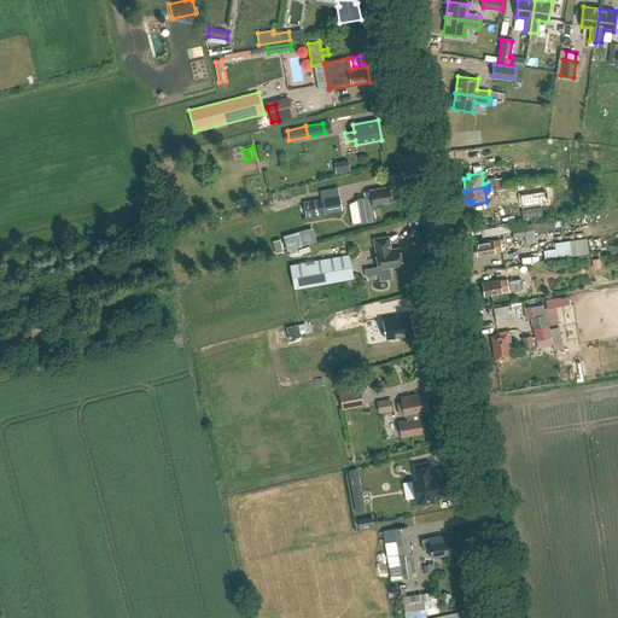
[(389,187),(369,191),(371,197),(357,199),(361,225),(375,222),(373,205),(391,202),(389,187)]
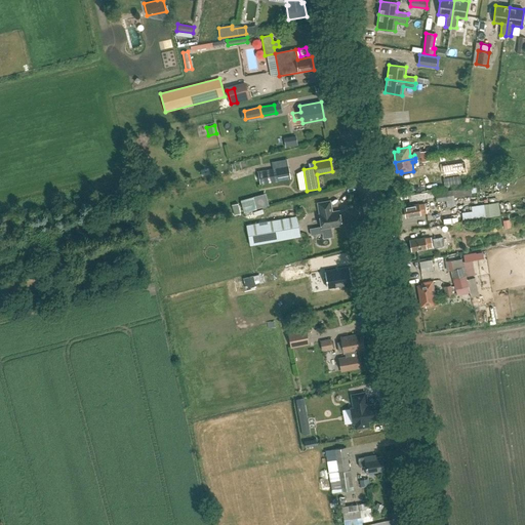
[(288,166),(257,172),(260,185),(291,179),(288,166)]
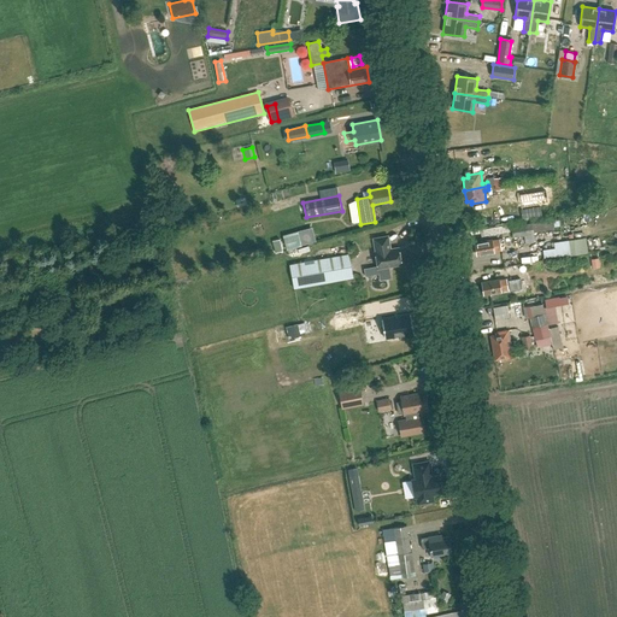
[(540,206),(519,210),(521,218),(541,215),(540,206)]
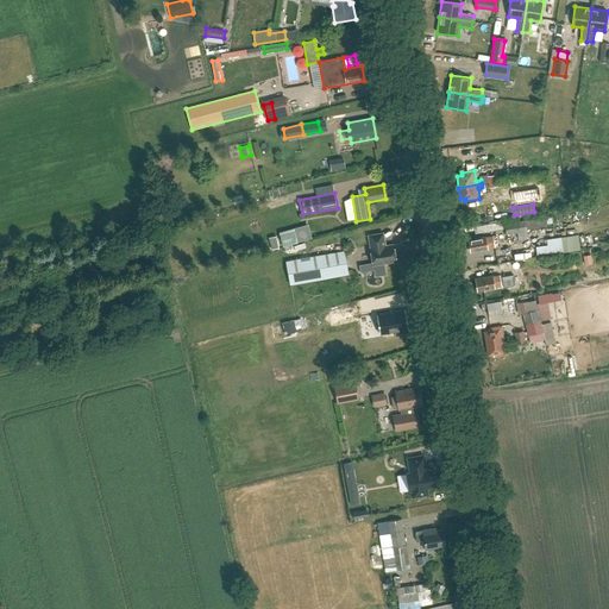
[(546,218),(526,220),(527,230),(547,226),(546,218)]
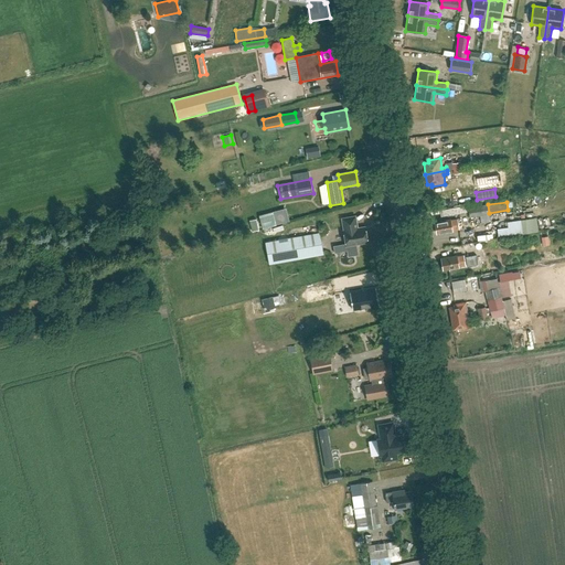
[(467,204),(451,208),(454,215),(469,211),(467,204)]
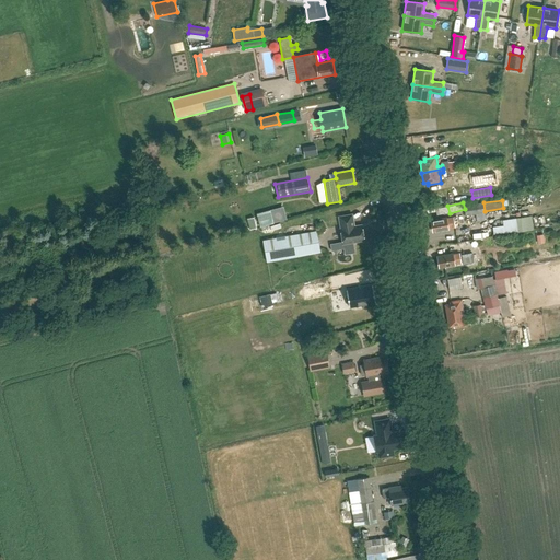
[(465,206),(466,216),(486,212),(485,211),(483,202),(465,206)]
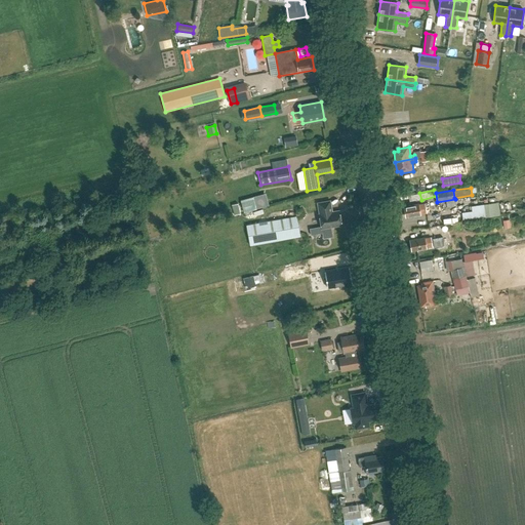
[(255,208),(252,196),(240,200),(243,211),(255,208)]
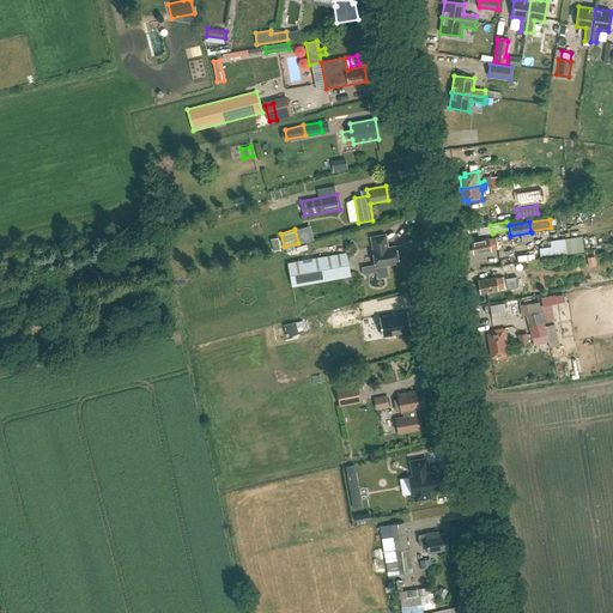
[(376,267),(399,263),(396,247),(388,248),(386,235),(371,237),(374,250),(372,250),(376,267)]
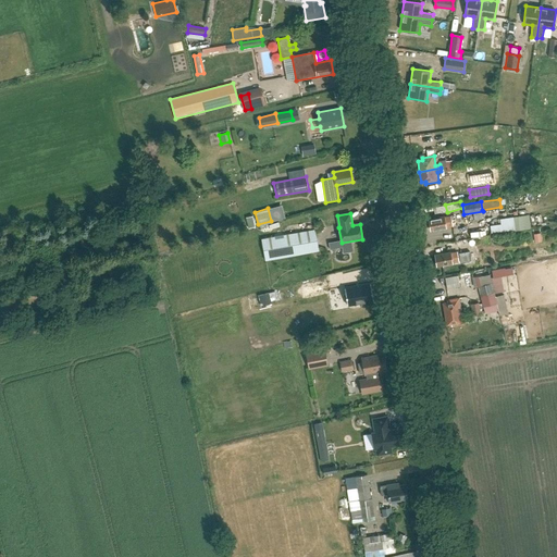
[(529,215),(512,218),(515,230),(515,231),(531,229),(529,215)]
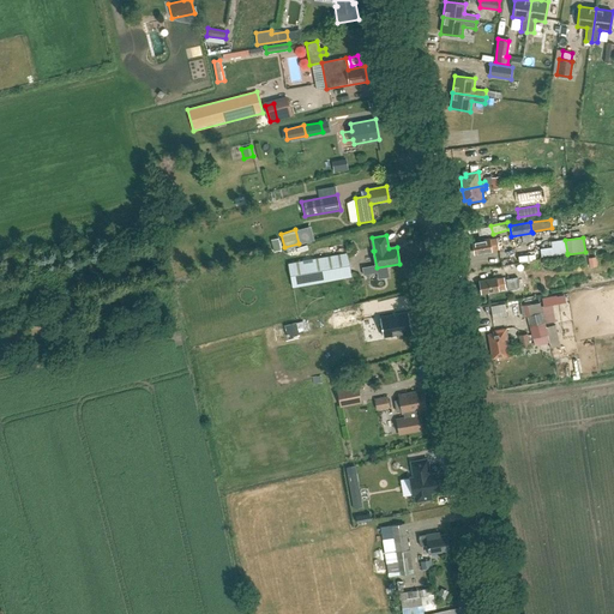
[(281,250),(278,239),(271,240),(274,252),(281,250)]
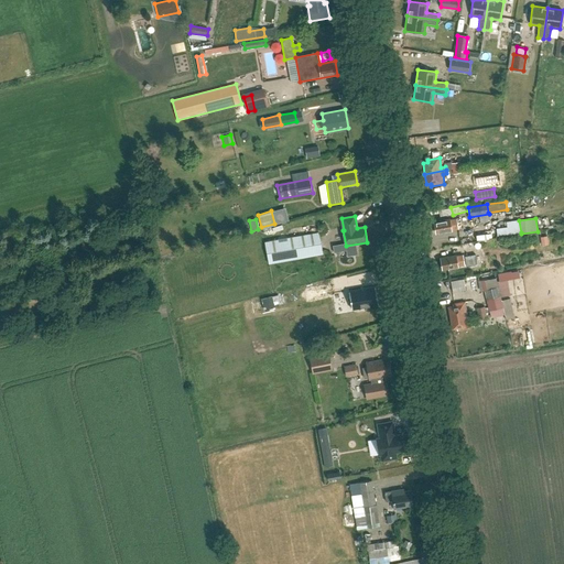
[(458,229),(456,219),(434,223),(436,234),(453,230),(458,229)]
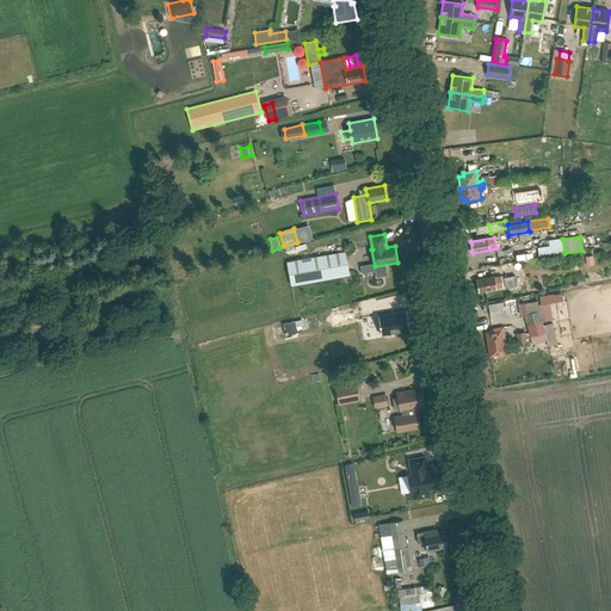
[(538,255),(565,252),(562,239),(549,240),(549,246),(537,248),(538,255)]
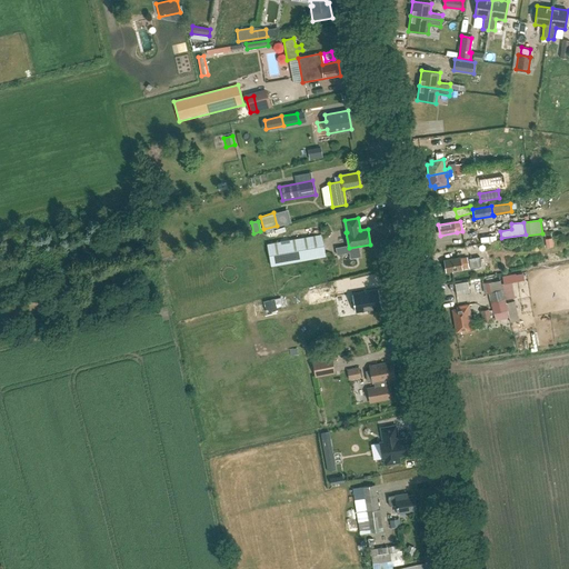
[(322,235),(267,245),(267,248),(271,267),(326,257),(322,235)]
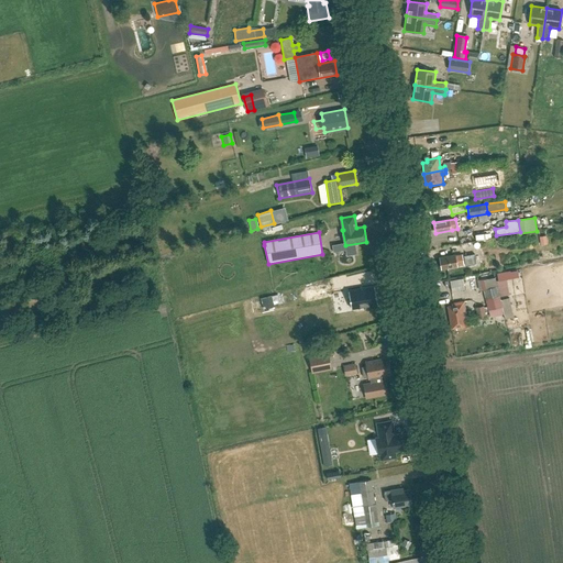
[(474,254),(464,255),(465,265),(476,264),(474,254)]
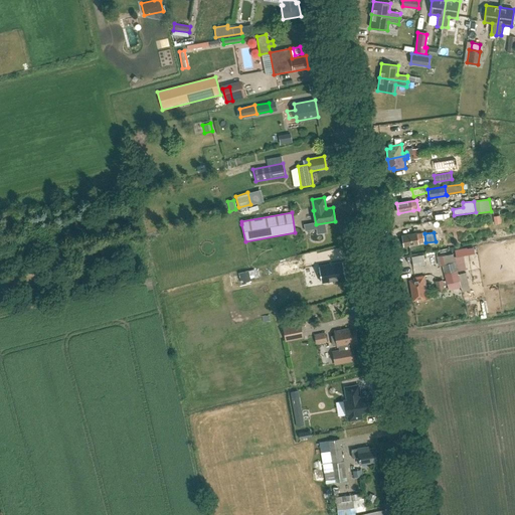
[(423,242),(423,240),(422,233),(416,234),(402,236),(403,245),(418,243),(418,242),(423,242)]
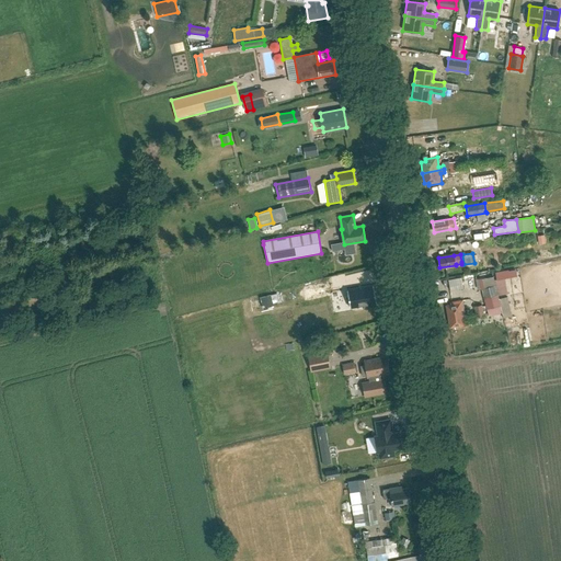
[(494,273),(496,281),(504,278),(510,277),(507,270),(494,273)]
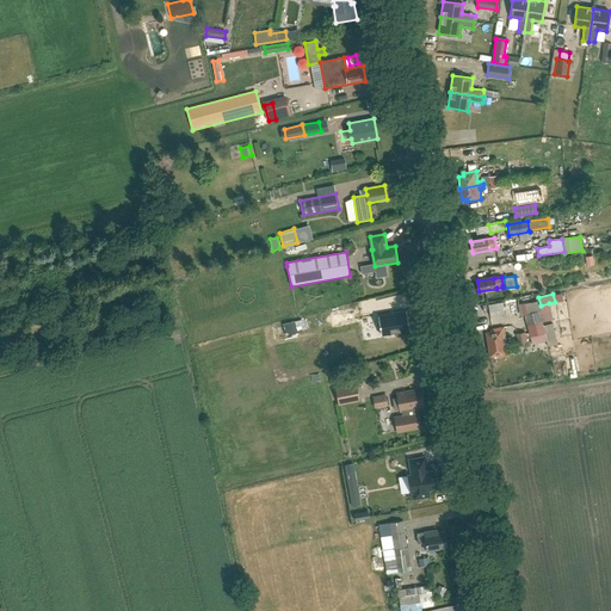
[(505,301),(492,302),(494,314),(506,312),(505,301)]
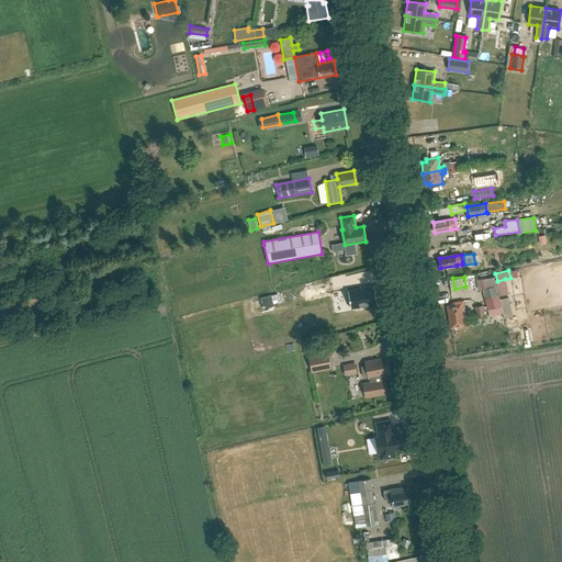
[(484,289),(489,310),(502,306),(499,296),(508,294),(505,279),(497,281),(496,281),(497,285),(484,289)]
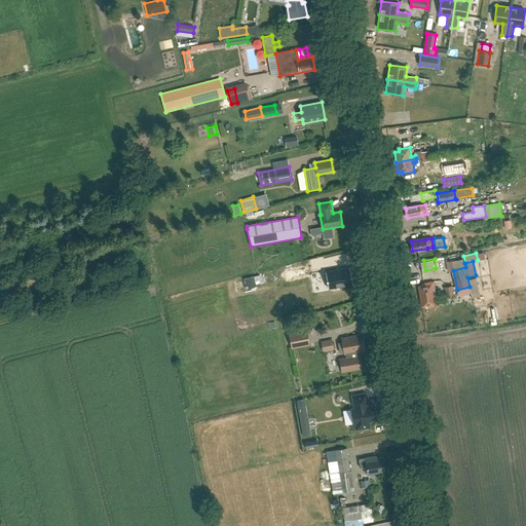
[(326,273),(328,289),(329,288),(352,284),(350,268),(349,269),(326,273)]
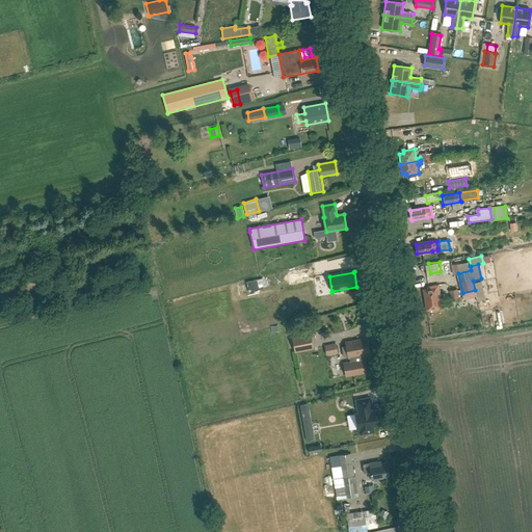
[(256,280),(245,282),(247,290),(258,288),(256,280)]
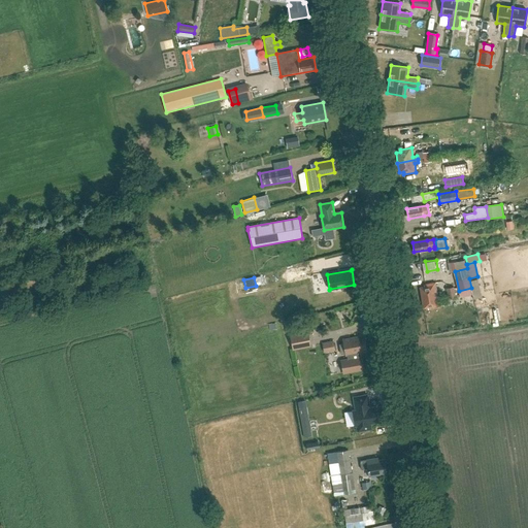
[(423,288),(420,289),(423,308),(427,307),(428,309),(439,307),(438,298),(442,298),(440,292),(437,292),(435,283),(423,285),(423,288)]
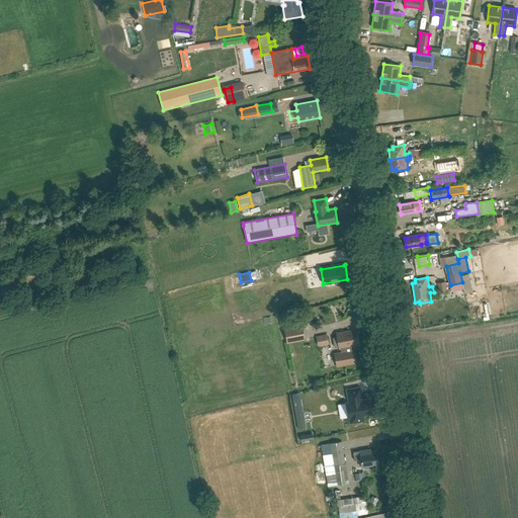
[(445,281),(438,283),(439,292),(447,291),(445,281)]
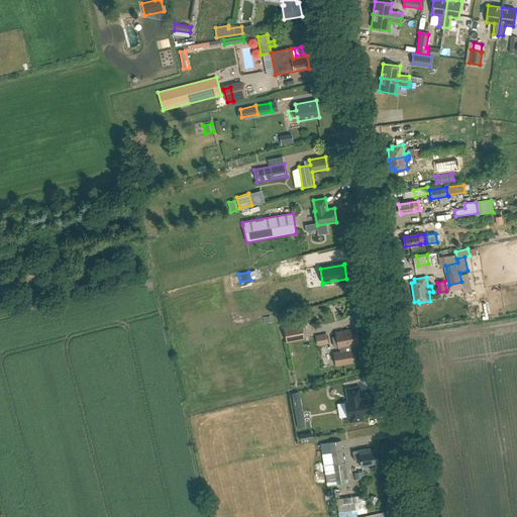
[(287,342),(305,339),(302,323),(284,327),(287,342)]
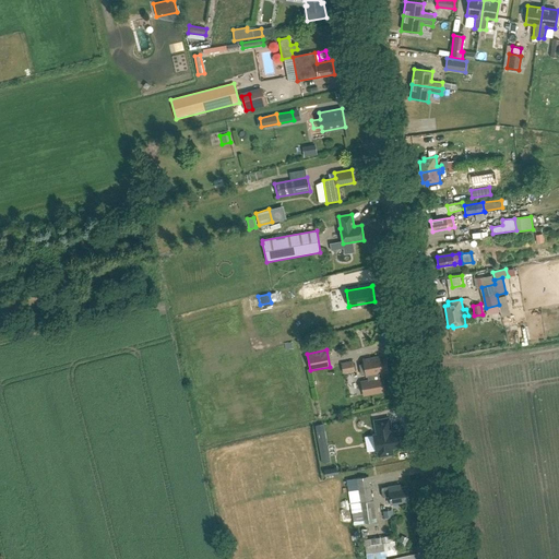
[(366,375),(366,377),(367,377),(368,381),(360,382),(364,395),(383,391),(381,379),(379,379),(379,375),(388,372),(387,368),(385,358),(383,359),(382,356),(363,359),(364,364),(359,365),(361,375),(366,375)]
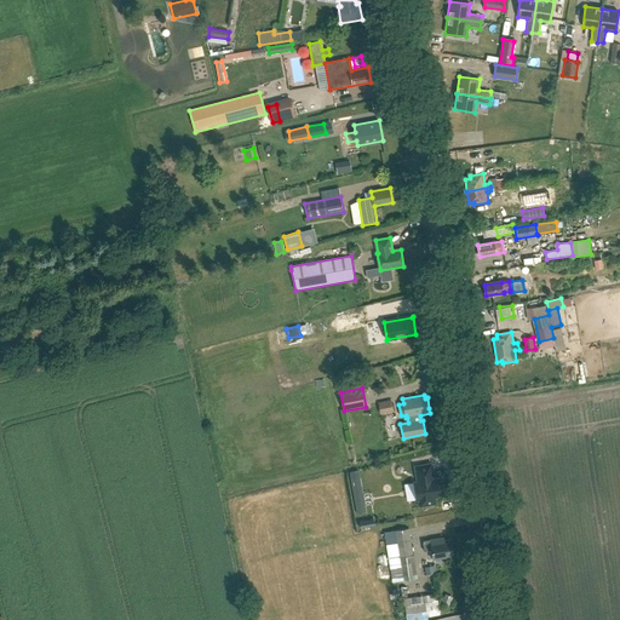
[(378,403),(380,414),(392,412),(391,401),(378,403)]
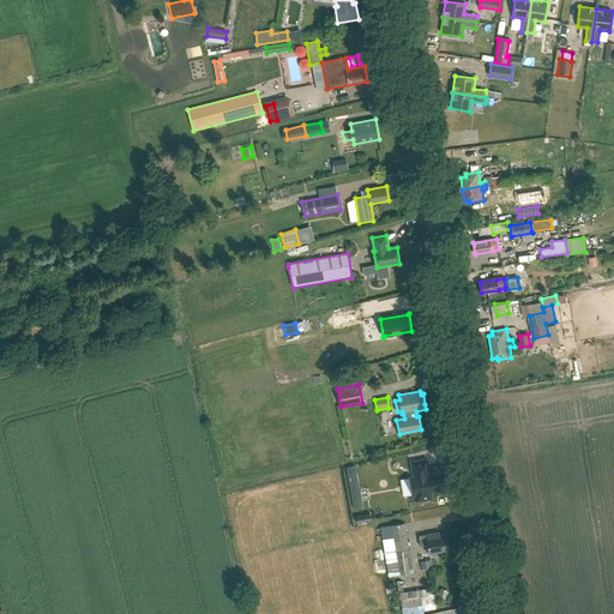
[(413,494),(415,494),(416,501),(432,499),(431,492),(439,491),(437,474),(429,475),(427,459),(411,462),(414,477),(410,477),(413,494)]
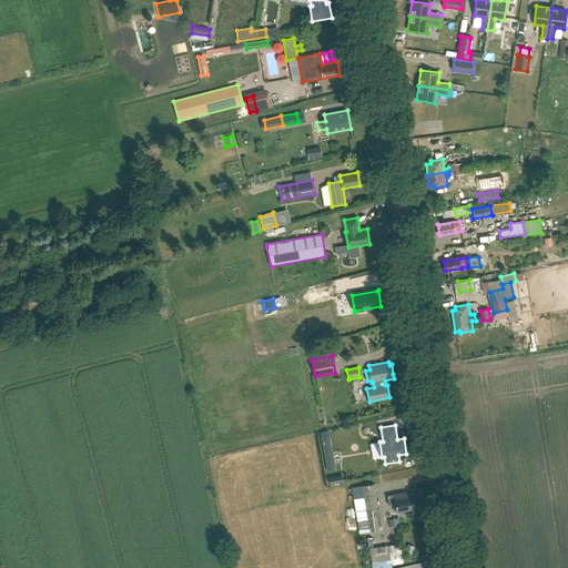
[(330,438),(322,439),(327,470),(335,469),(330,438)]
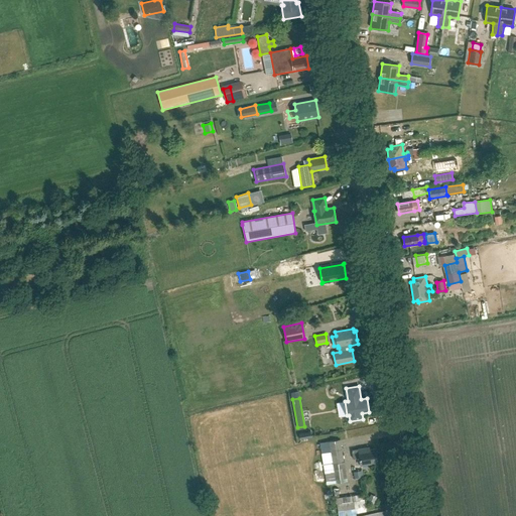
[(341,439),(330,441),(334,464),(336,480),(348,478),(345,462),(341,439)]
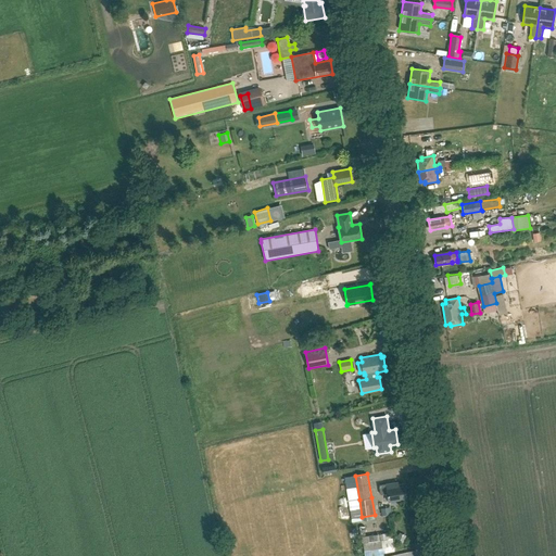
[(389,502),(407,498),(405,483),(393,485),(393,483),(379,485),(381,494),(388,493),(389,502)]
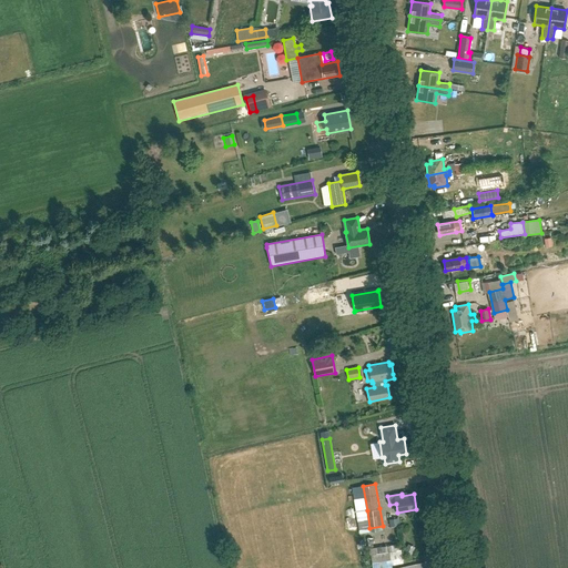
[(402,550),(372,555),(373,567),(385,567),(404,566),(402,550)]
